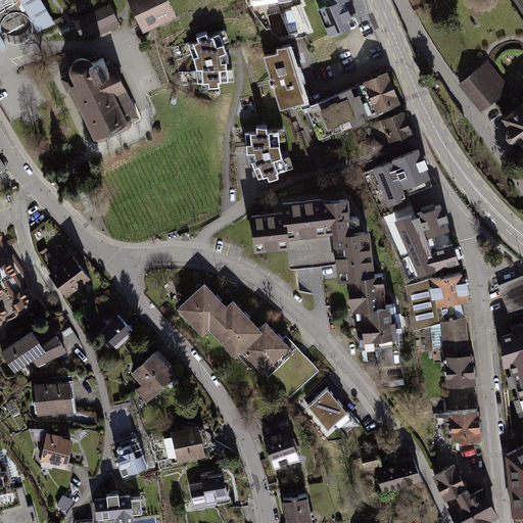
[(42,0),(0,0),(0,54),(9,49),(0,33),(0,13),(21,2),(40,34),(57,24),(42,0)]
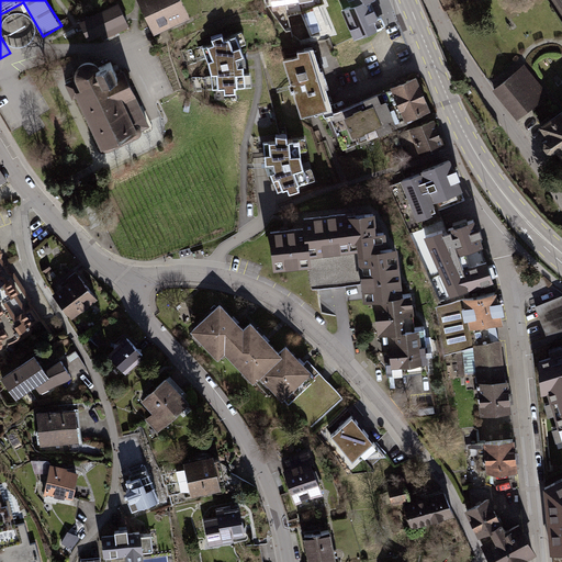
[(192,20),(182,0),(138,0),(156,36),(192,20)]
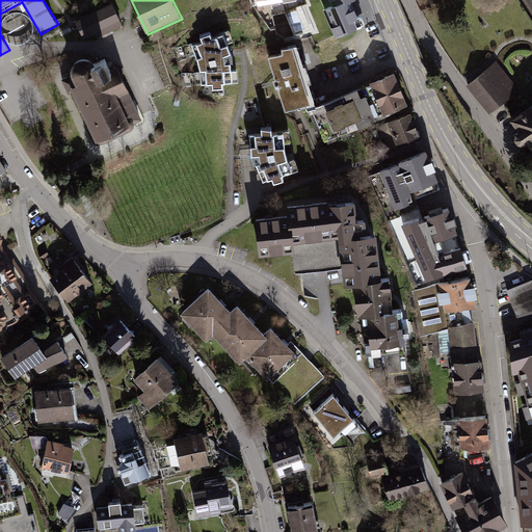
[(357,4),(356,0),(327,0),(333,12),(357,4)]
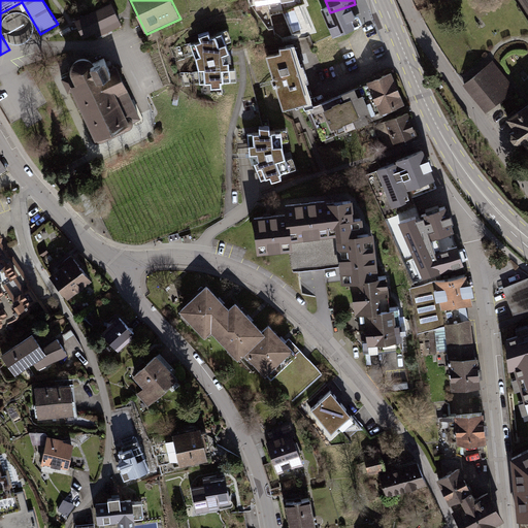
[(124,27),(113,5),(77,22),(88,43),(124,27)]
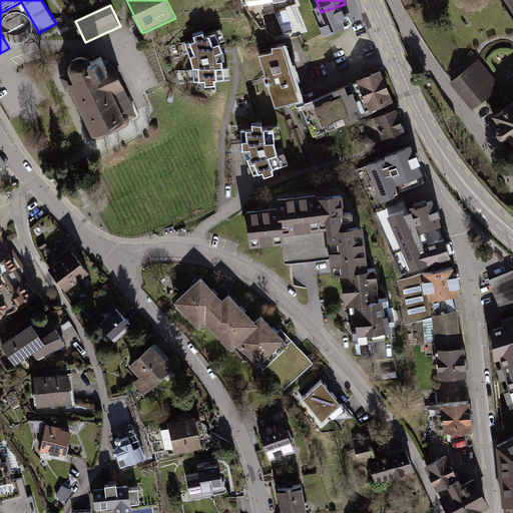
[(361,20),(359,12),(350,15),(353,23),(361,20)]
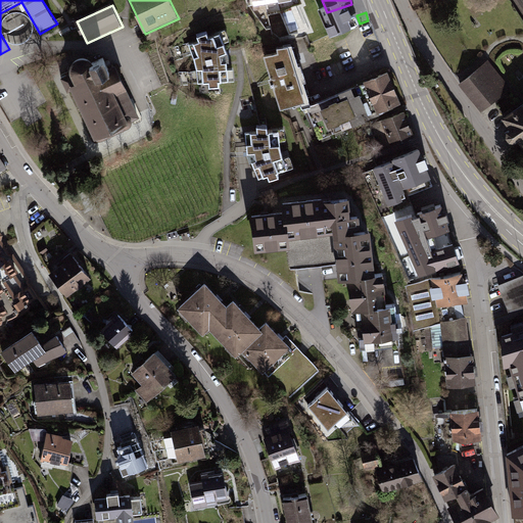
[(226,50),(217,28),(206,32),(203,28),(194,32),(196,36),(187,40),(193,59),(195,79),(205,77),(206,82),(216,81),(216,77),(228,76),(226,50)]
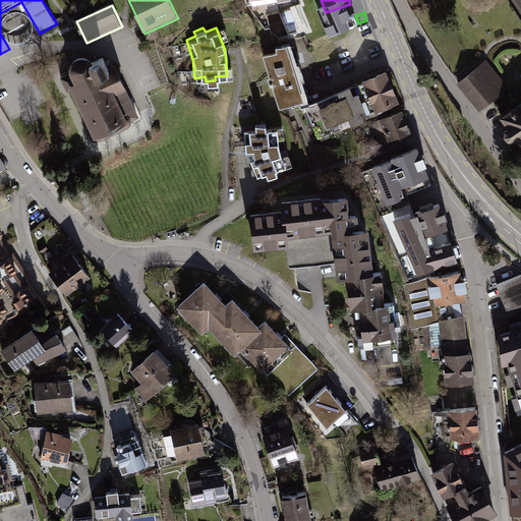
[(309,104),(293,47),(265,55),(281,112),(309,104)]
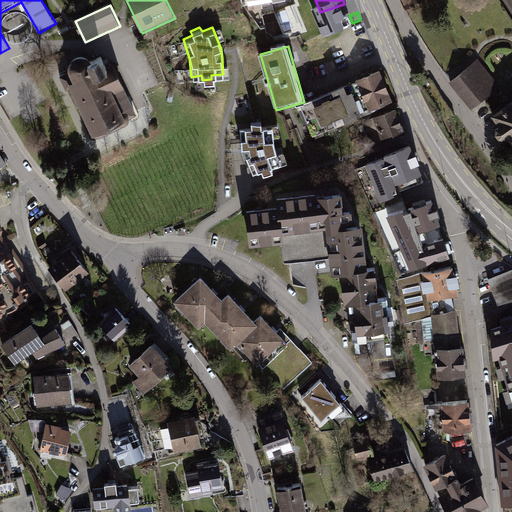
[(104,73),(94,54),(69,66),(79,86),(70,90),(96,144),(142,121),(116,68),(104,73)]
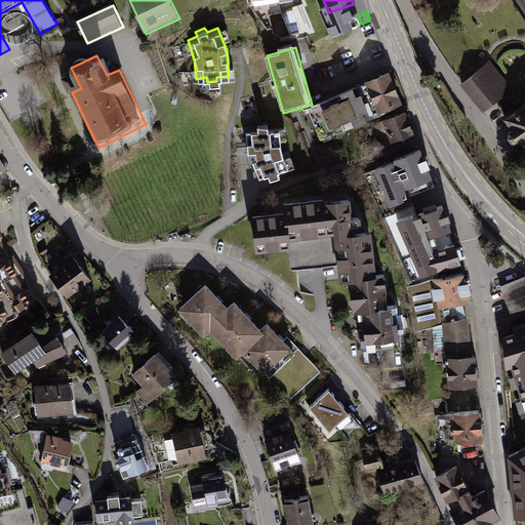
[(484,112),(512,89),(489,63),(462,86),(484,112)]
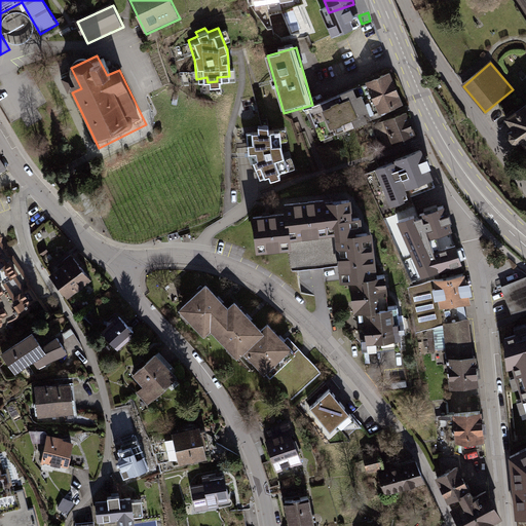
[(405,110),(390,76),(367,85),(382,119),(405,110)]
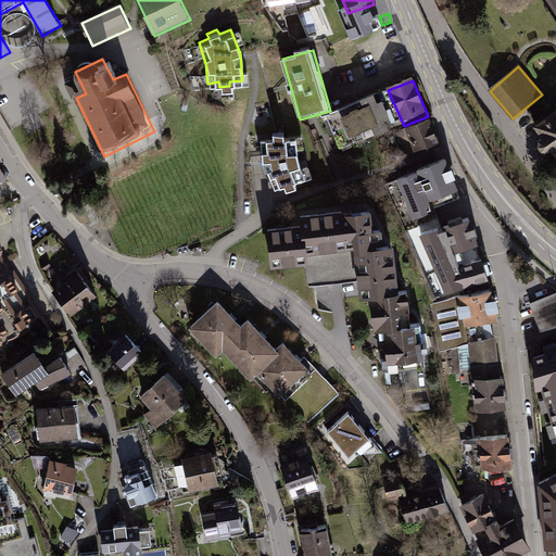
[(404,126),(388,90),(355,104),(371,140),(404,126)]
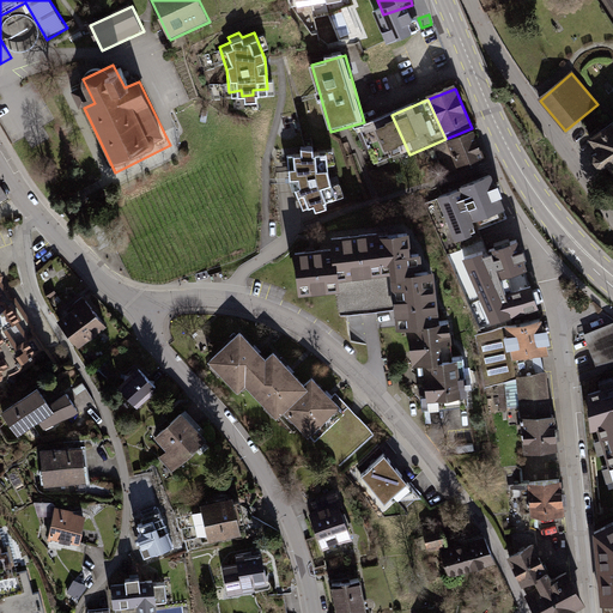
[(612,125),(590,140),(612,173),(612,125)]
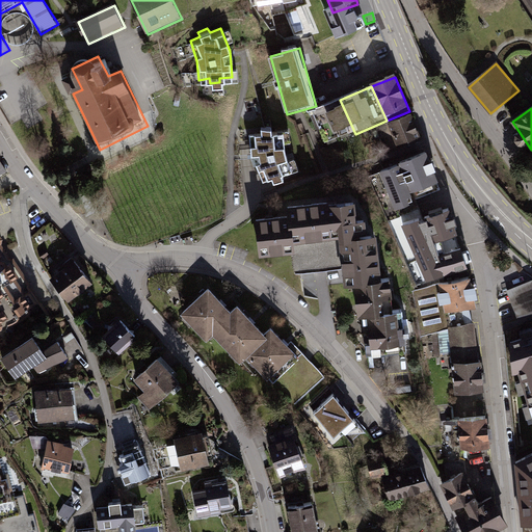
[(395,150),(421,139),(411,116),(386,126),(395,150)]
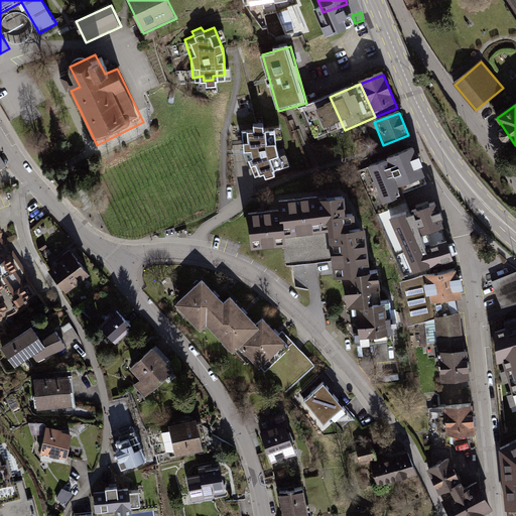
[(261,120),(251,122),(252,127),(240,129),(242,151),(244,158),(247,156),(254,173),(262,168),(264,173),(272,170),(270,166),(281,161),(276,149),(273,138),(273,124),(262,125),(261,120)]
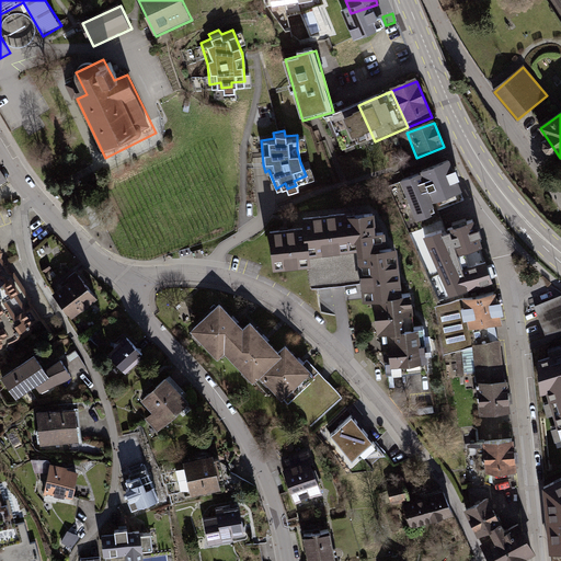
[(448,158),(399,178),(415,218),(431,213),(427,206),(433,204),(430,198),(459,186),(448,158)]
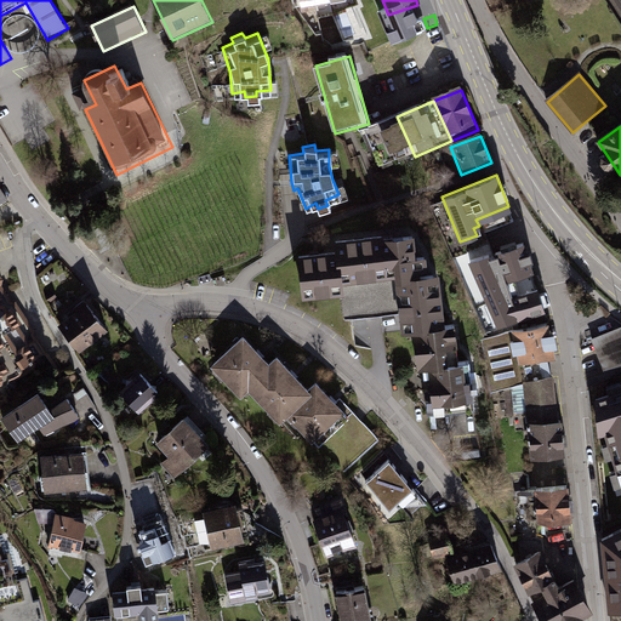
[(533,263),(522,233),(496,243),(496,245),(506,273),(533,263)]
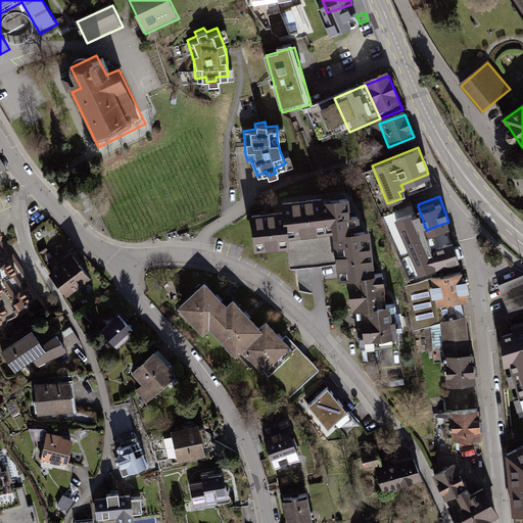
[(351,198),(321,201),(324,238),(335,237),(363,234),(362,218),(353,218),(351,198)]
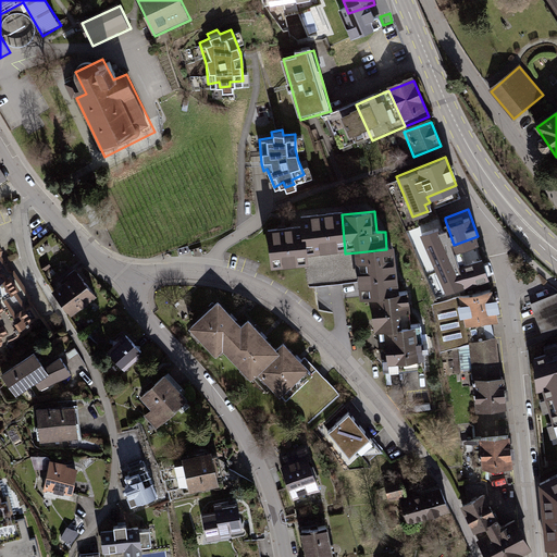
[(345,254),(342,214),(305,218),(306,229),(308,257),(345,254)]
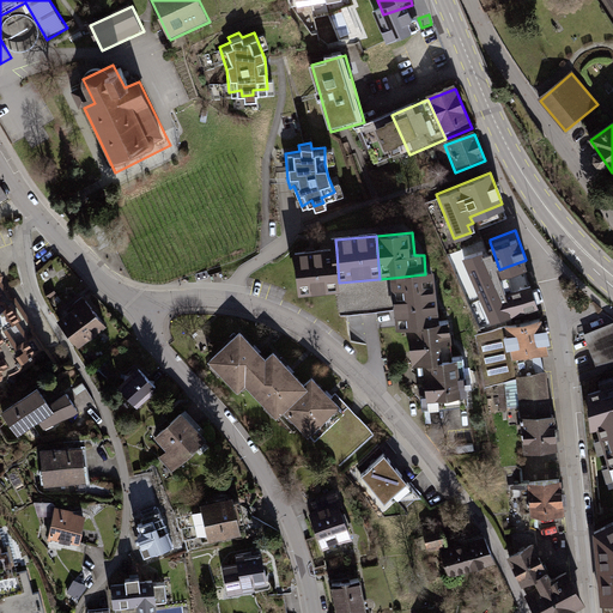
[(492,320),(515,311),(507,287),(499,269),(490,242),(465,255),(492,320)]
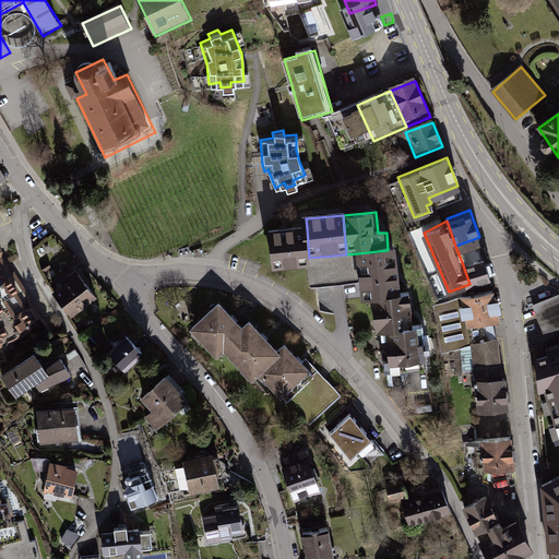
[(269,233),(273,273),(310,269),(309,258),(307,229),(269,233)]
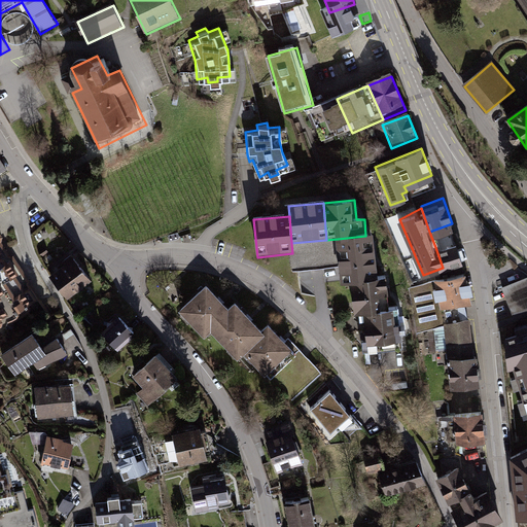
[(365,236),(338,239),(342,284),(380,280),(376,235),(365,236)]
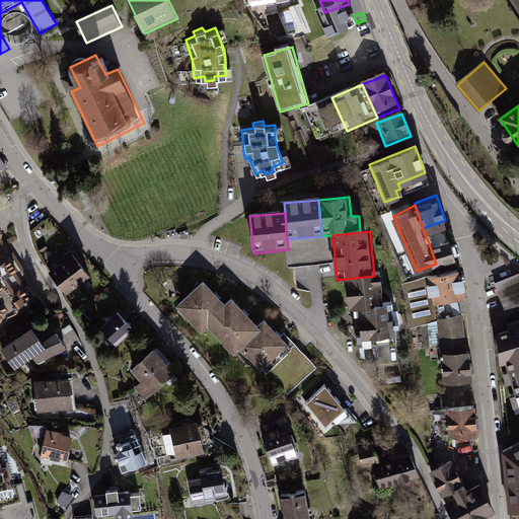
[(436,264),(455,256),(448,237),(429,243),(436,264)]
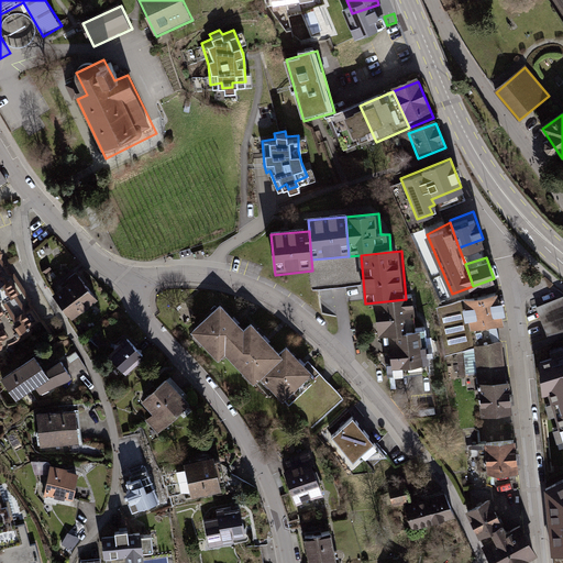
[(55,295),(72,317),(96,298),(78,276),(75,273),(68,278),(70,283),(55,295)]
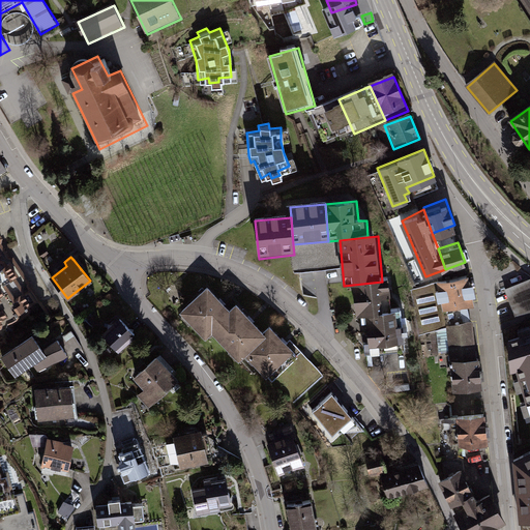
[(17,275),(8,264),(0,269),(0,324),(8,326),(8,324),(11,324),(12,318),(19,315),(21,317),(28,312),(27,310),(28,308),(27,307),(36,301),(29,289),(23,293),(12,277),(17,275)]
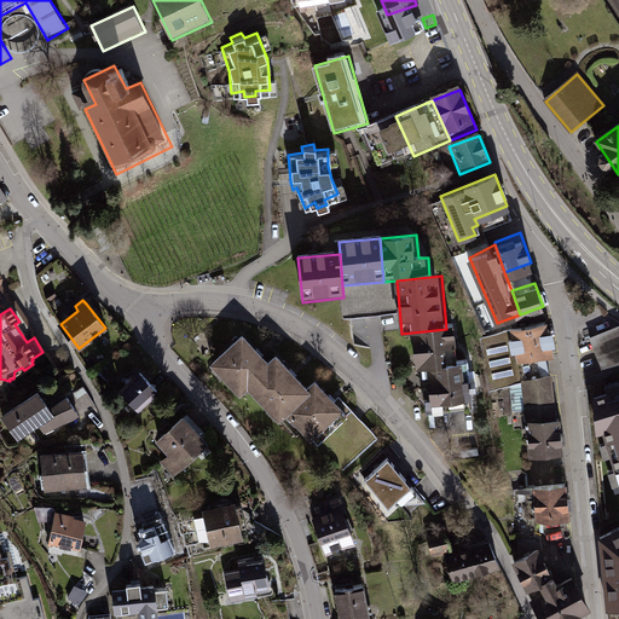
[(547,318),(510,327),(518,362),(554,354),(547,318)]
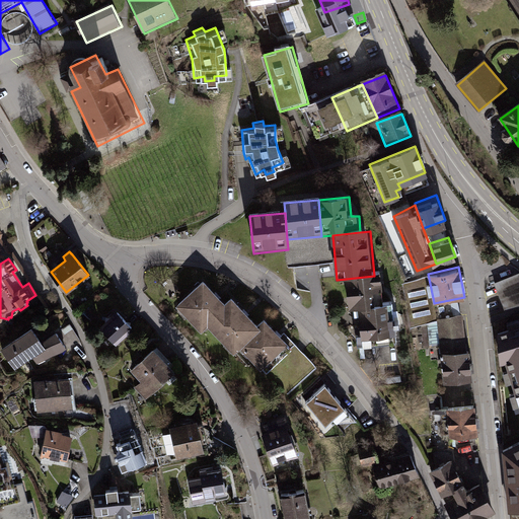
[(518,276),(497,284),(505,308),(518,302),(518,276)]
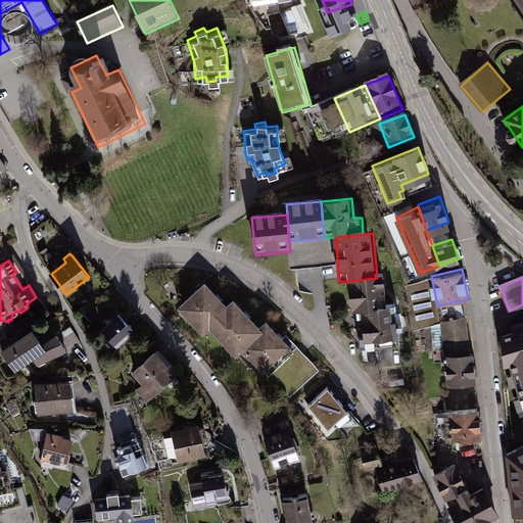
[(386,279),(351,283),(354,314),(364,313),(389,311),(386,279)]
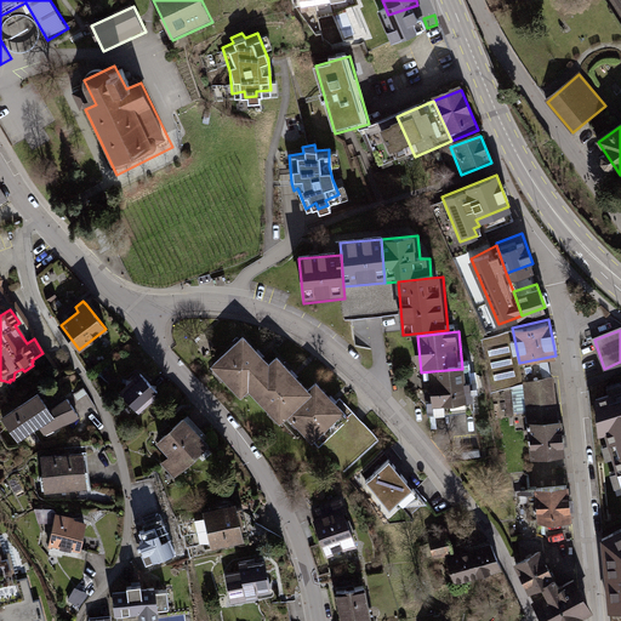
[(272,368),(244,337),(214,366),(241,397),(250,389),(272,368)]
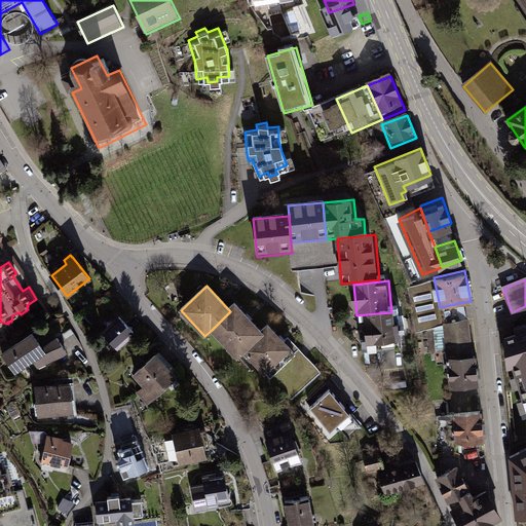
[(261,330),(237,305),(230,311),(212,330),(235,354),(241,349),(261,330)]
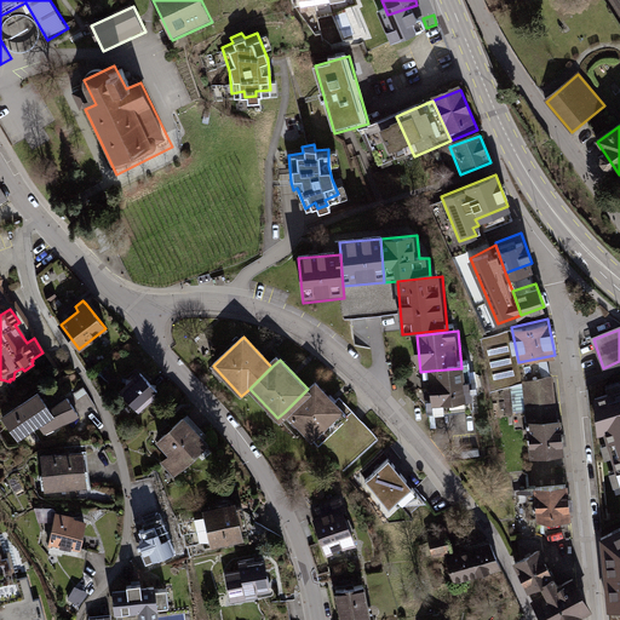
[(431,371),(435,408),(472,406),(469,367),(461,368),(431,371)]
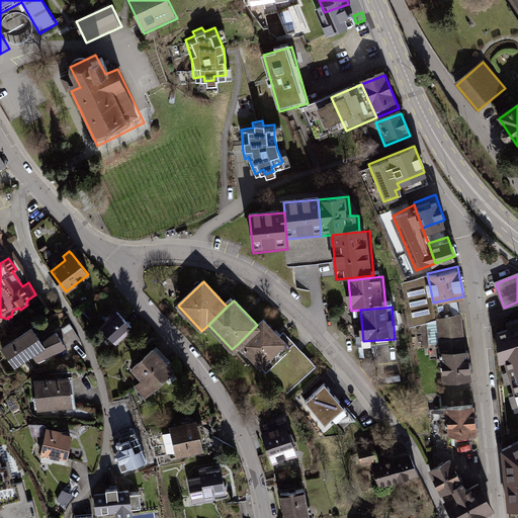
[(97,311),(93,308),(87,313),(91,317),(97,311)]
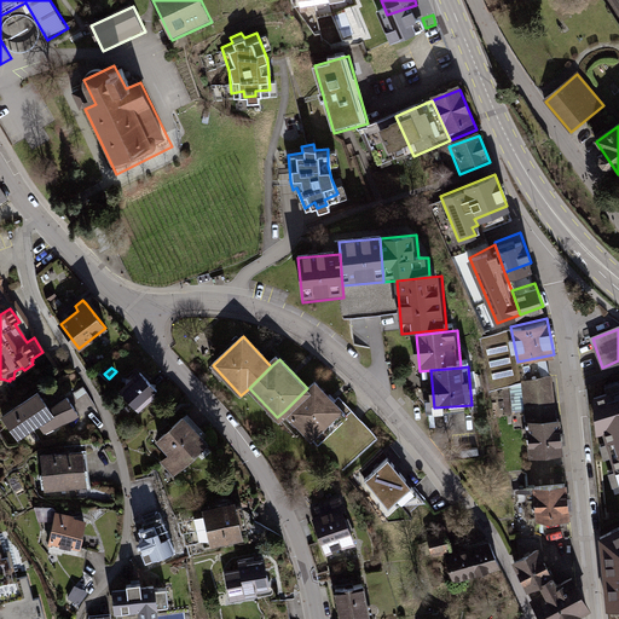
[(157,391),(140,372),(121,391),(138,409),(157,391)]
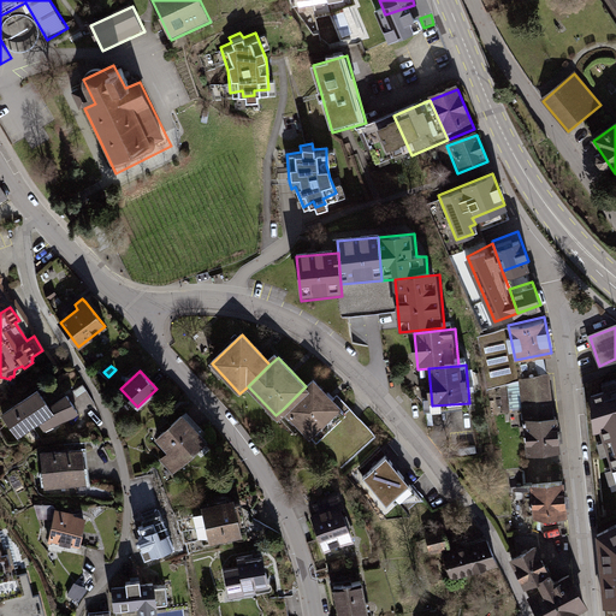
[(556,415),(550,375),(521,379),(526,420),(556,415)]
